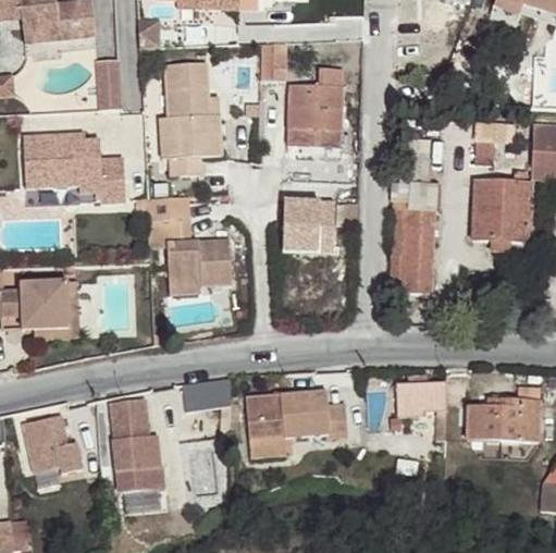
[(0,0),(0,11),(36,8),(39,42),(94,37),(89,1),(54,4),(54,0),(0,0)]
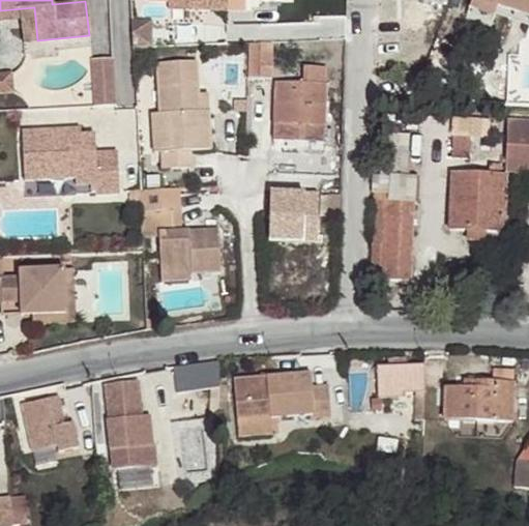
[(207,0),(208,7),(225,8),(225,0),(207,0)]
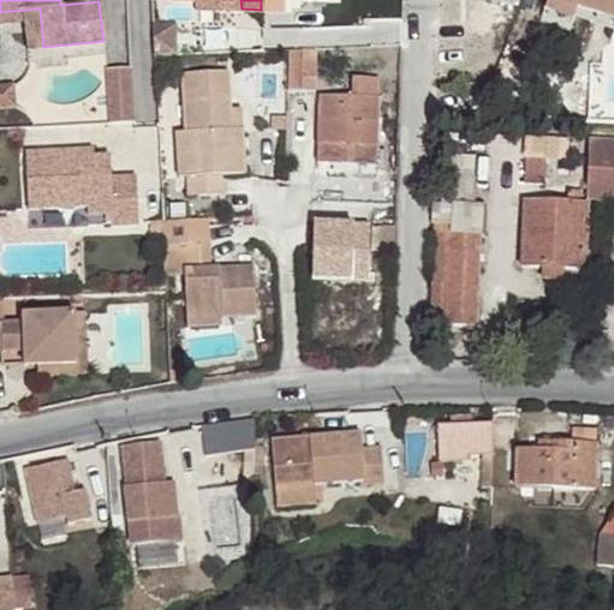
[(261,0),(261,10),(282,10),(281,0),(261,0)]
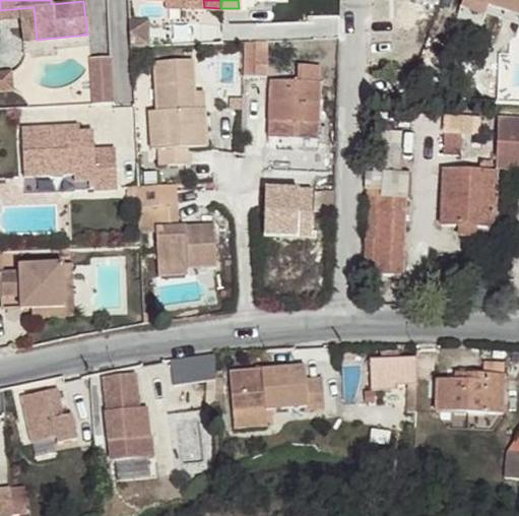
[(498,6),(478,0),(467,0),(464,10),(495,19),(498,6)]
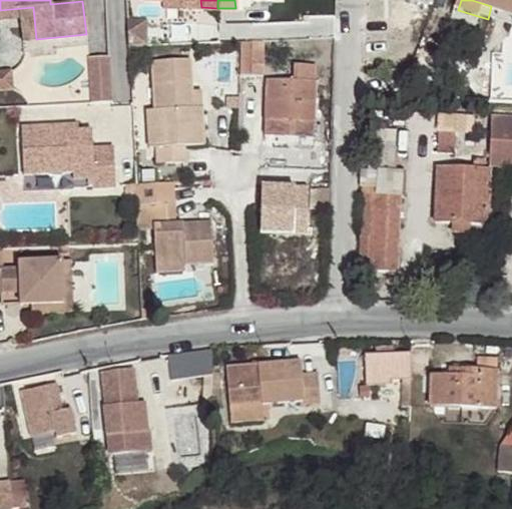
[(472,0),(491,6),(511,12),(511,0),(472,0)]
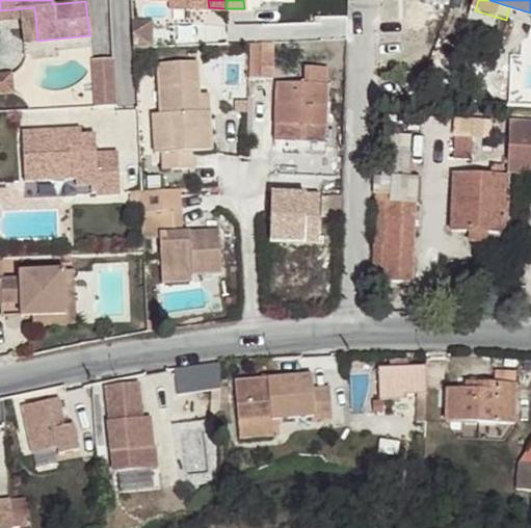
[(34,7),(0,10),(0,19),(19,18),(22,42),(37,41),(34,7)]
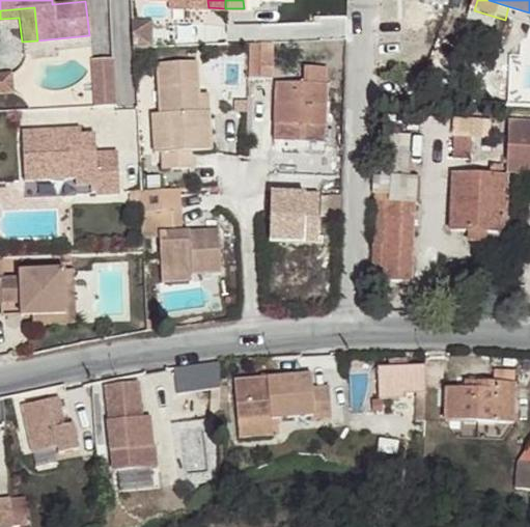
[(136,16),(136,40),(155,40),(155,16),(136,16)]
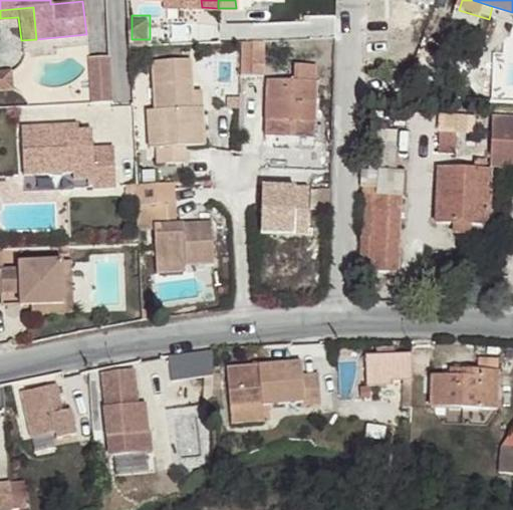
[(264,36),(241,37),(240,71),(263,71),(264,36)]
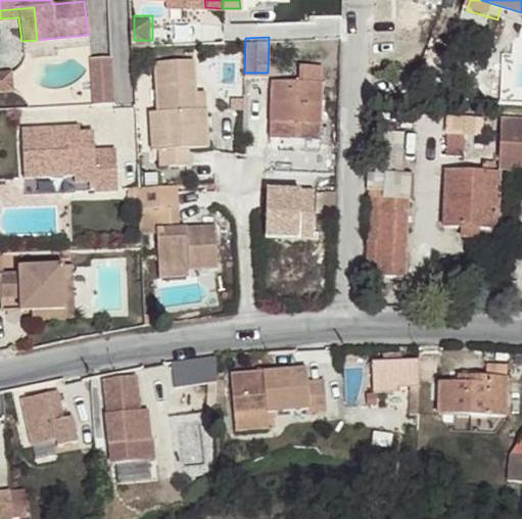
[(92,102),(113,102),(111,54),(90,56),(92,102)]
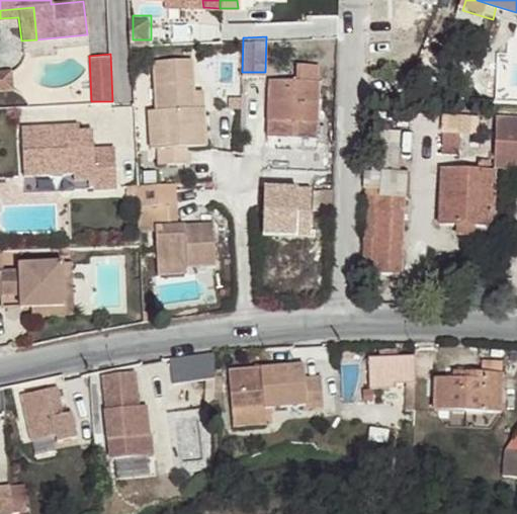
[(154,60),(156,108),(166,107),(169,147),(158,147),(159,163),(188,161),(186,145),(206,145),(204,107),(194,107),(193,90),(192,57),(154,60)]
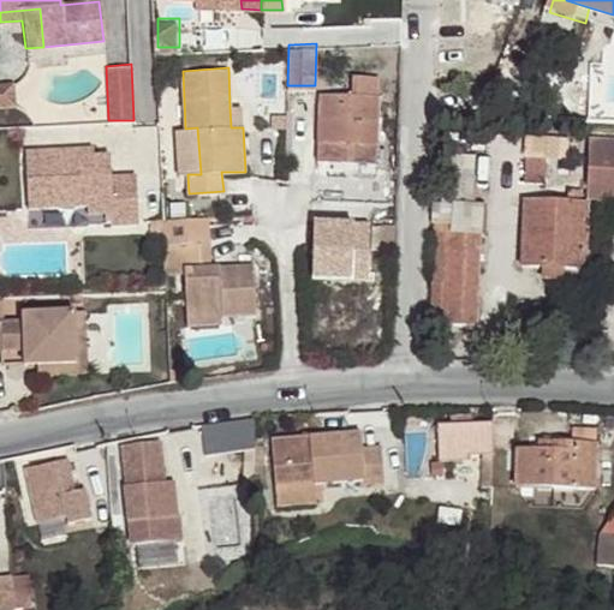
[(351,89),(320,88),(317,156),(375,157),(379,70),(352,70),(351,89)]
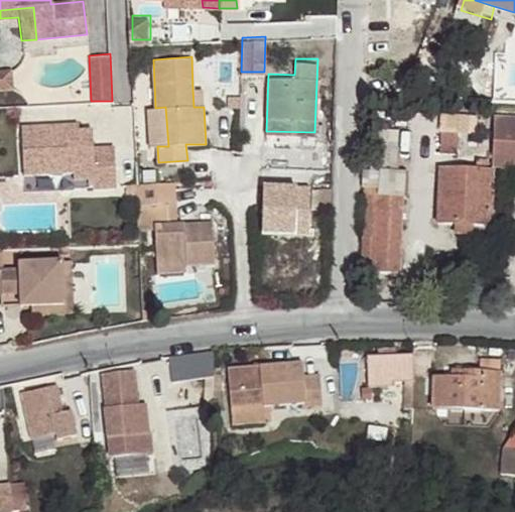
[(0,88),(12,87),(11,70),(0,70),(0,88)]
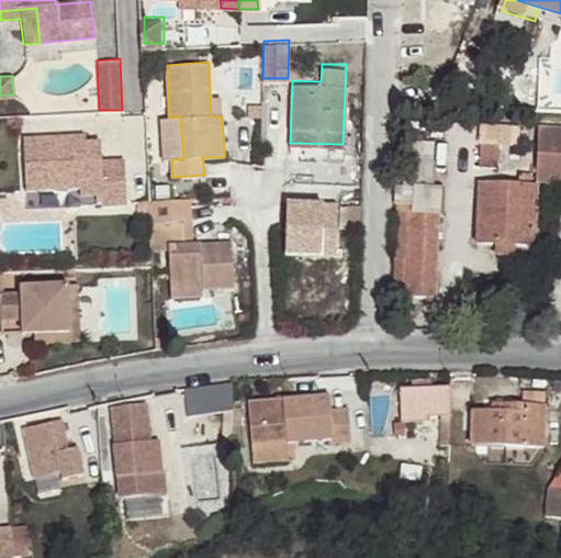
[(221,98),(210,98),(211,116),(222,116),(221,98)]
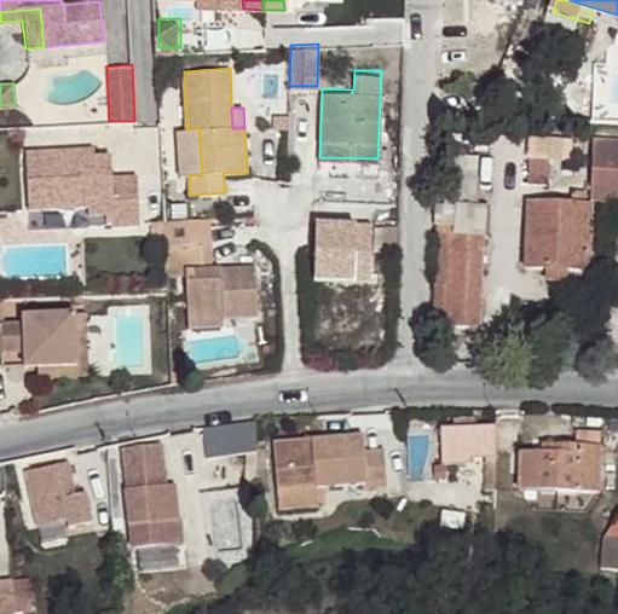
[(198,128),(186,129),(177,129),(179,177),(189,175),(202,175),(198,128)]
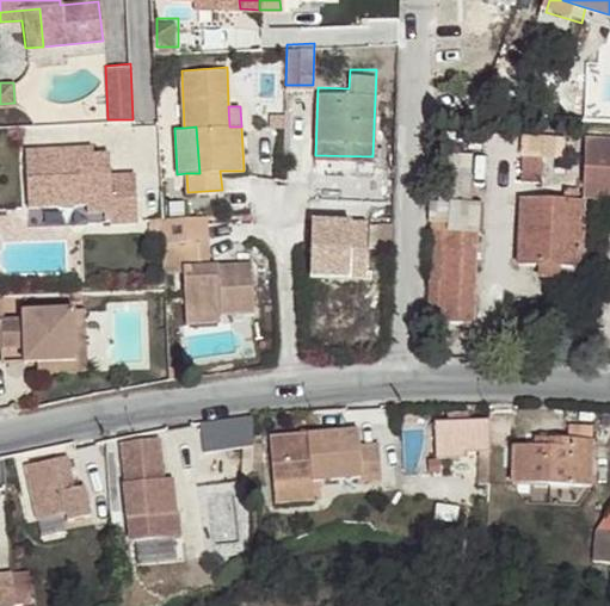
[(609,138),(583,138),(580,197),(609,197),(609,138)]
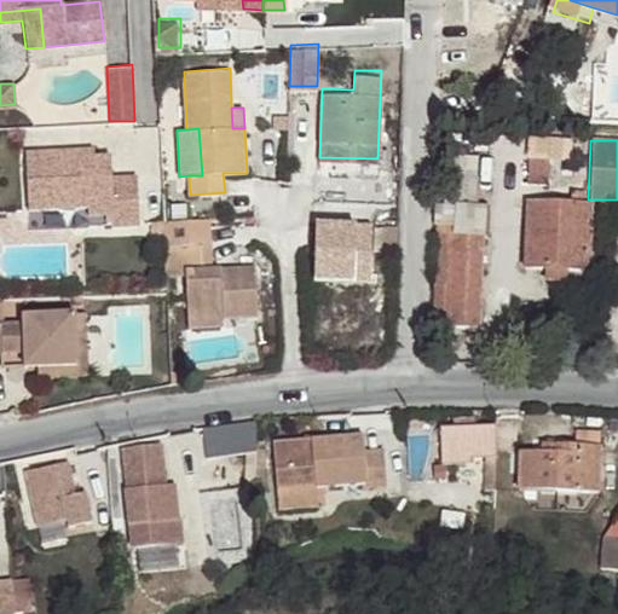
[(76,155),(76,146),(22,149),(26,207),(85,203),(85,212),(111,212),(111,224),(139,221),(136,172),(109,174),(109,152),(93,154),(76,155)]
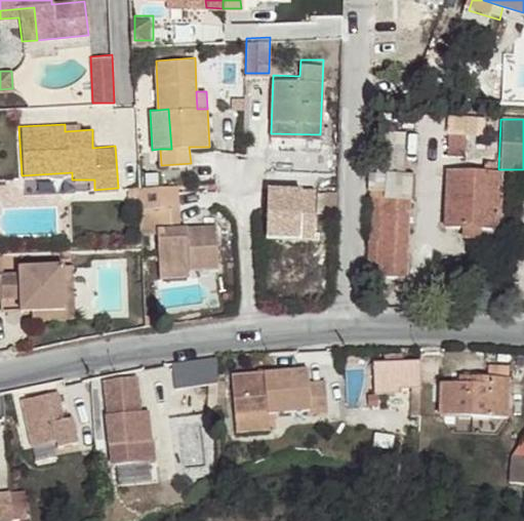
[(464,129),(446,128),(445,152),(464,153),(464,129)]
